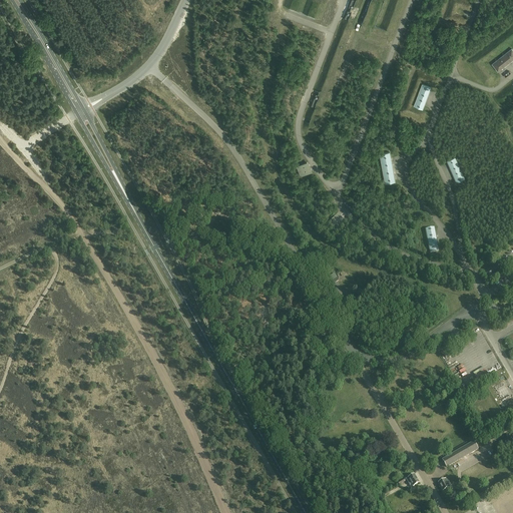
[(492,64),(498,71),(507,64),(506,63),(508,61),(509,63),(512,59),(512,50),(511,48),(492,64)]
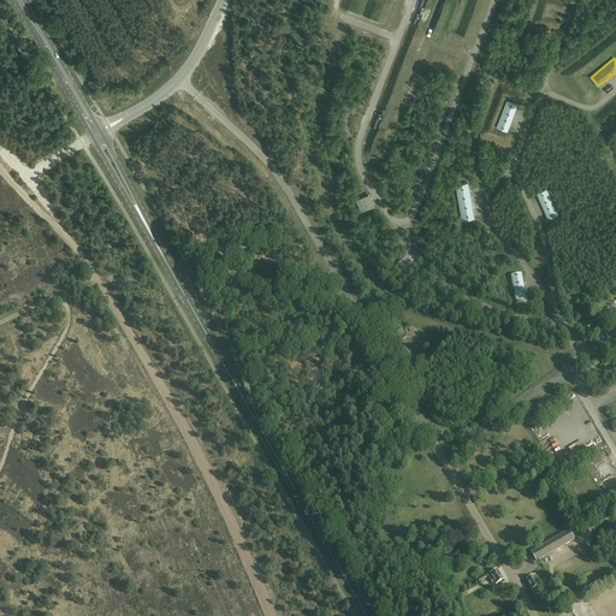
[(507,132),(517,106),(507,101),(497,128),(507,132)]
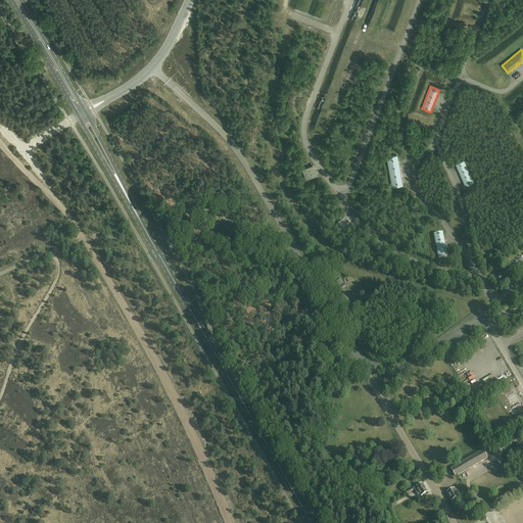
[(402,185),(397,155),(387,157),(392,187),(402,185)]
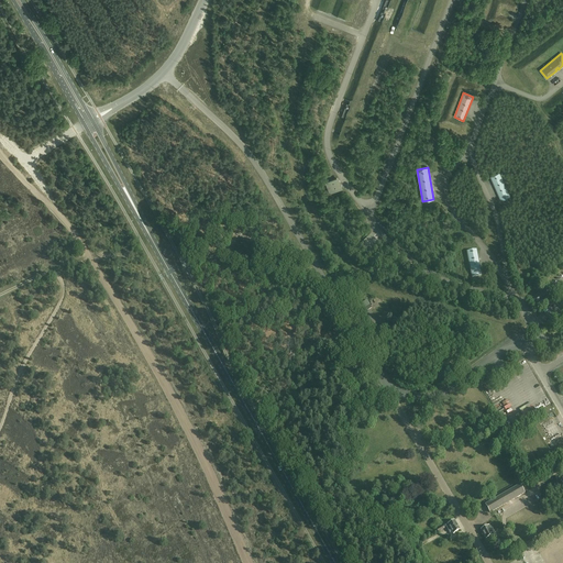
[(490,176),(500,200),(510,196),(499,173),(490,176)]
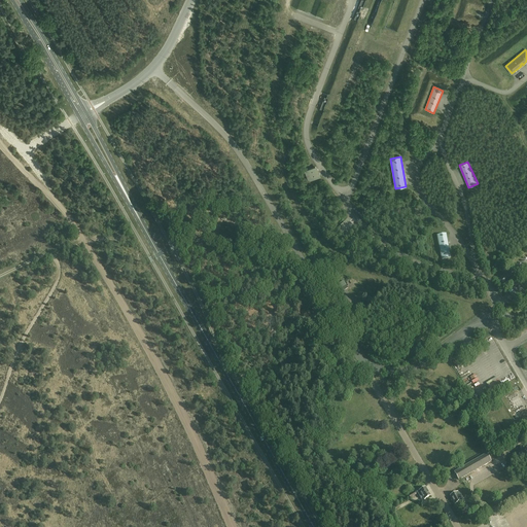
[(315,167),(305,171),(309,181),(319,177),(315,167)]
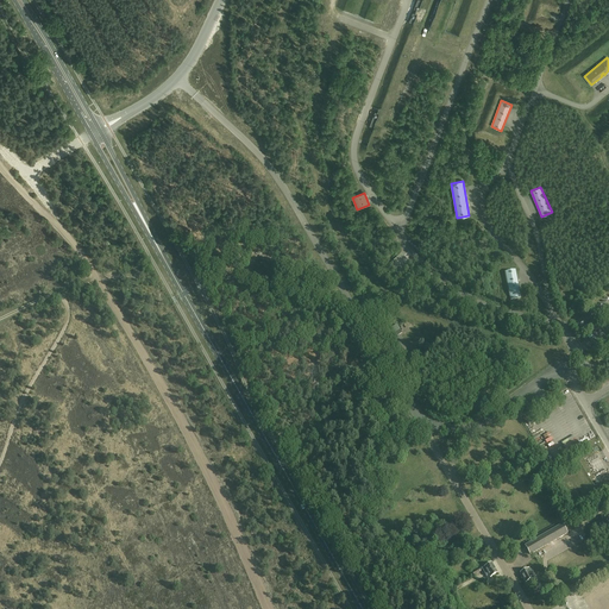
[(408,265),(400,256),(390,264),(399,274),(408,265)]
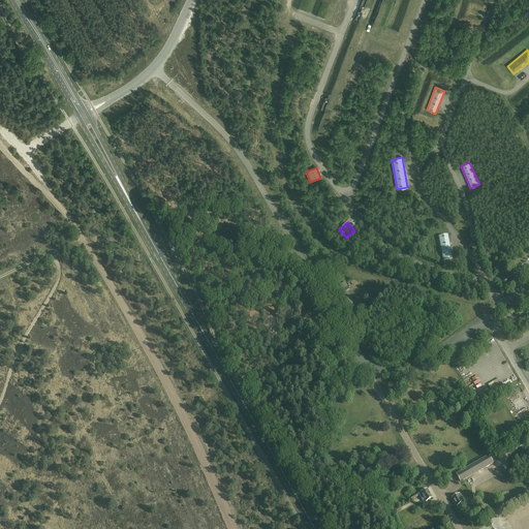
[(453,258),(447,235),(439,237),(443,260),(453,258)]
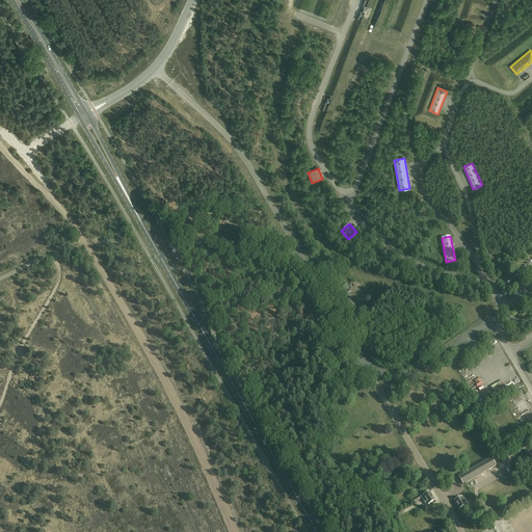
[(523,276),(519,270),(501,284),(506,290),(523,276)]
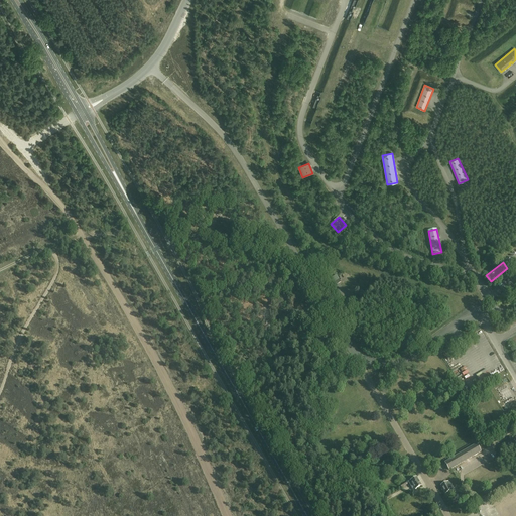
[(332,277),(336,284),(341,282),(337,275),(332,277)]
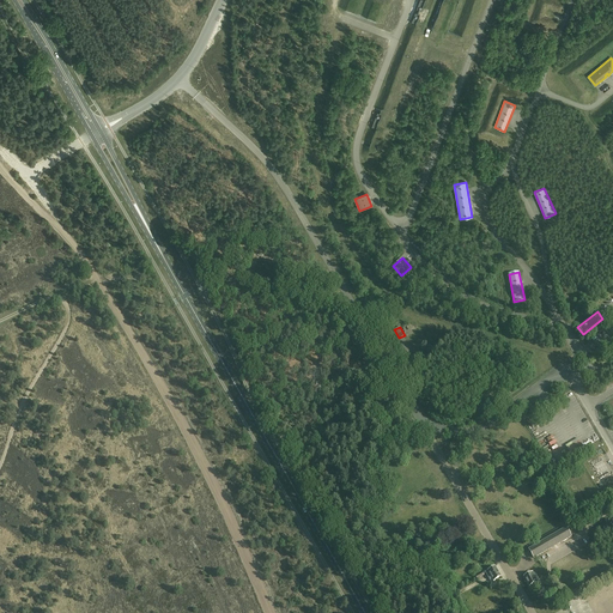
[(395,345),(401,357),(410,352),(404,340),(395,345)]
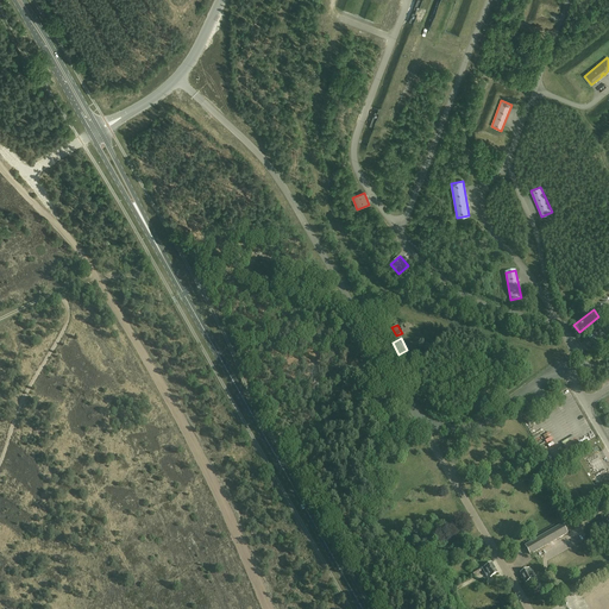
[(608,527),(608,525),(608,515),(608,514),(608,515),(604,518),(604,516),(602,519),(603,520),(595,525),(598,531),(607,526),(608,527)]
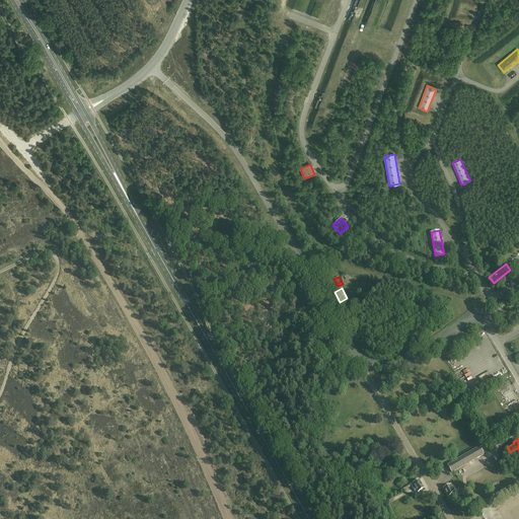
[(478,447),(448,465),(452,472),(483,454),(478,447)]
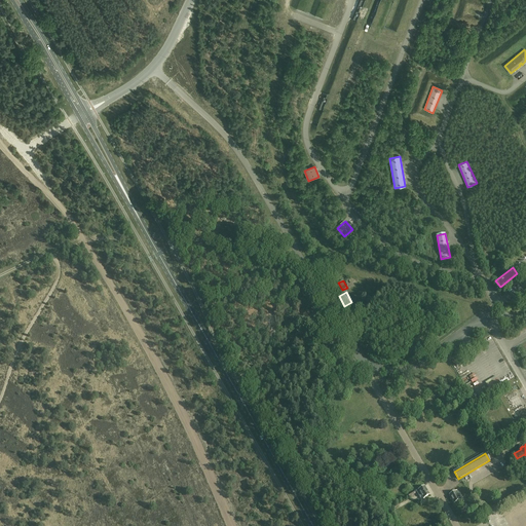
[(424,487),(417,491),(416,491),(420,497),(422,496),(423,498),(429,495),(424,487)]
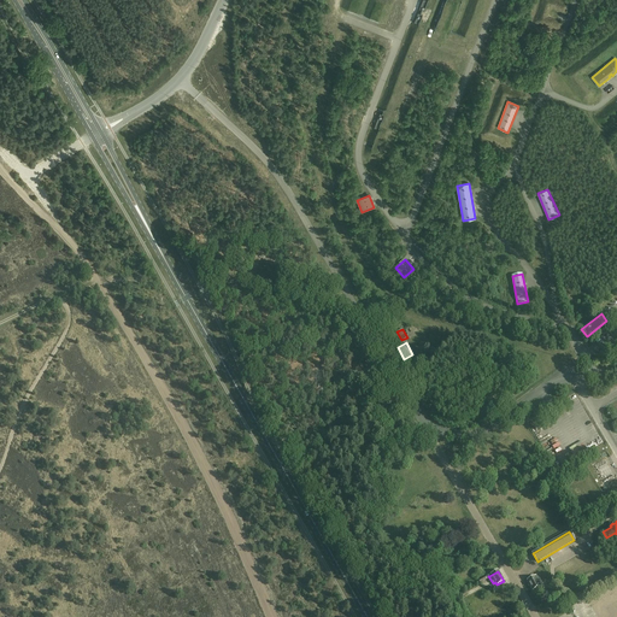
[(527,581),(533,591),(541,585),(539,581),(536,576),(527,581)]
